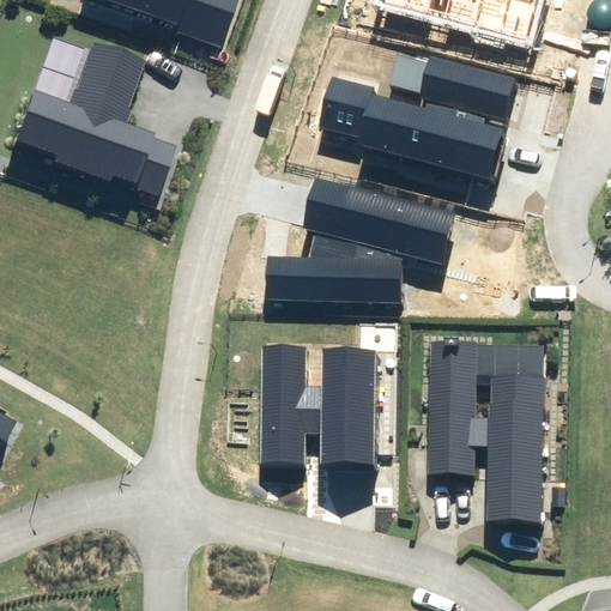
[(101,0),(216,44),(231,0),(101,0)]
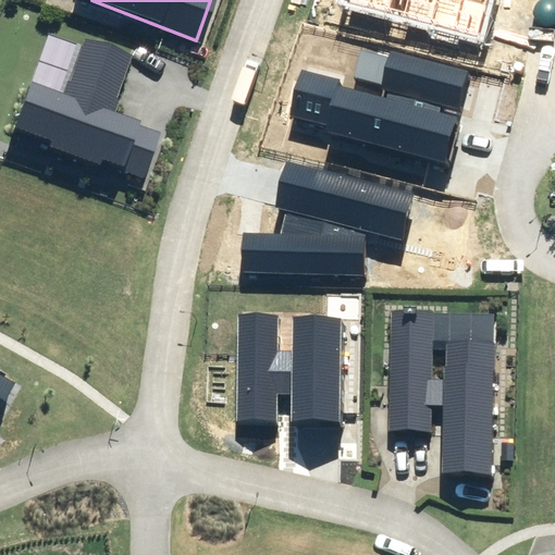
[(343,0),(343,1),(478,35),(486,0),(343,0)]
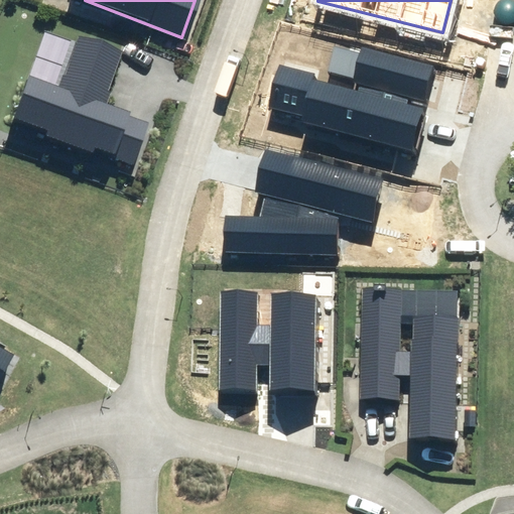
[(6,115),(124,159),(140,115),(96,99),(114,50),(74,35),(55,84),(22,72),(6,115)]
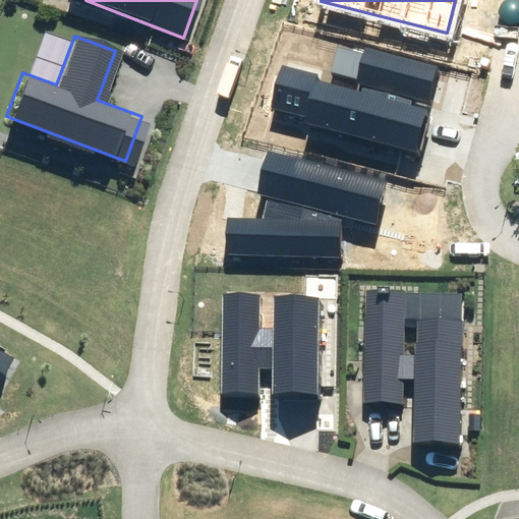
[(285,65),(274,105),(310,115),(307,126),(375,145),(375,138),(416,150),(425,112),(399,105),(403,88),(427,94),(435,66),(404,58),(402,67),(401,67),(405,54),(370,45),(368,54),(340,46),(333,72),(363,80),(360,93),(320,81),(322,75),(285,65)]
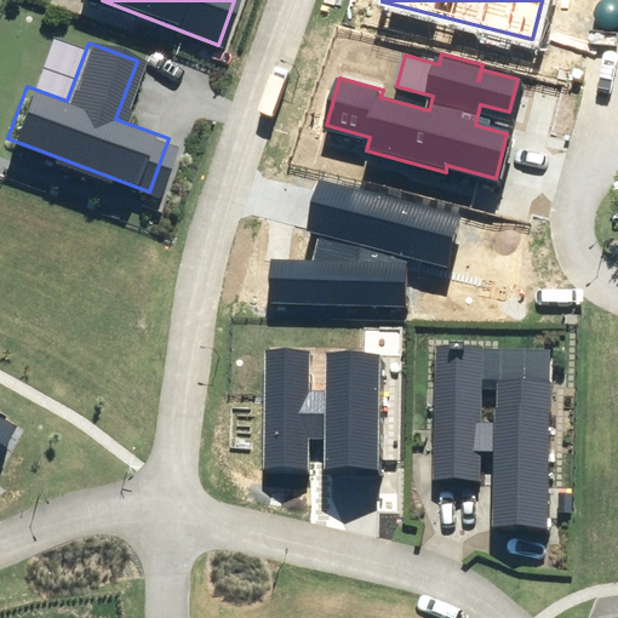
[(268,258),(268,302),(405,304),(406,257),(446,267),(458,216),(315,178),(304,230),(319,233),(312,258),(268,258)]
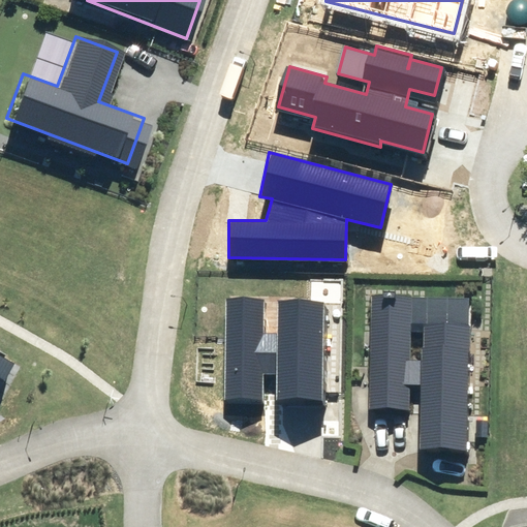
[(368,404),(413,405),(414,377),(423,377),(421,446),(466,448),(472,296),(372,291),(368,404)]
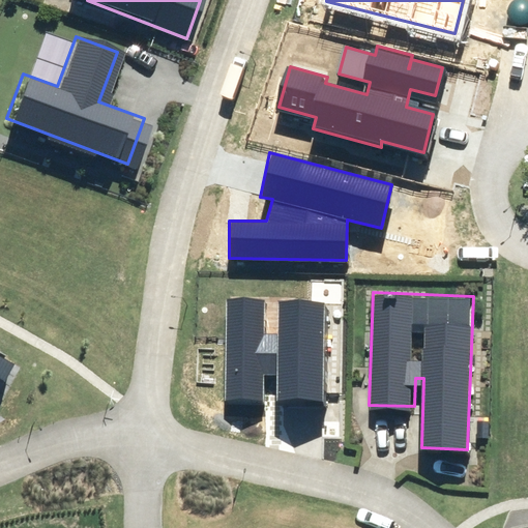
[(226,295),(223,397),(264,398),(265,371),(275,371),(274,399),(320,400),(322,303),(280,302),(279,336),(262,335),(263,297),(226,295)]
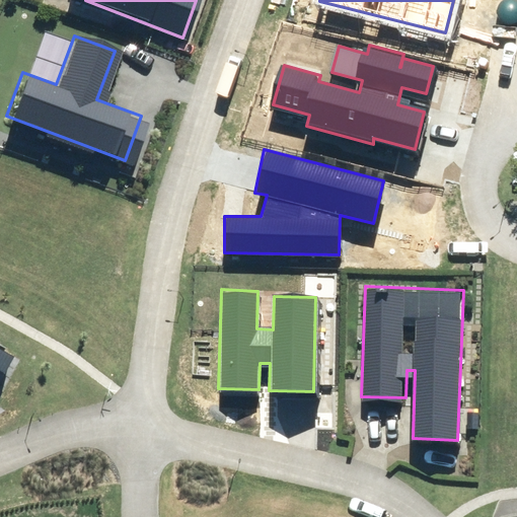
All buildings are outlined.
